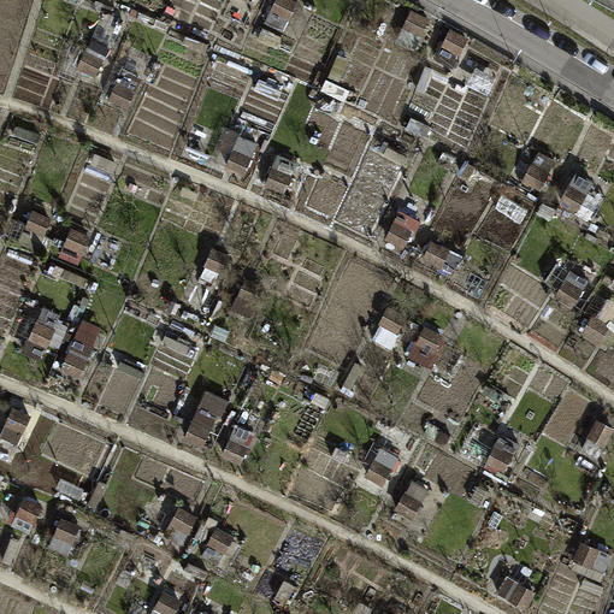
[(275,0),(264,24),(283,34),(297,1),(294,0),(275,0)]
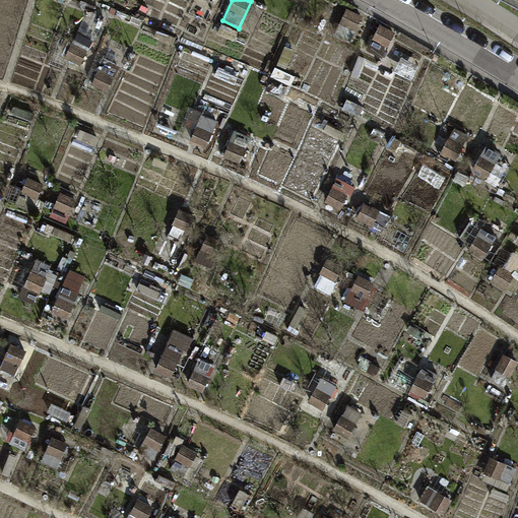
[(333,36),(349,43),(362,17),(344,9),(333,36)]
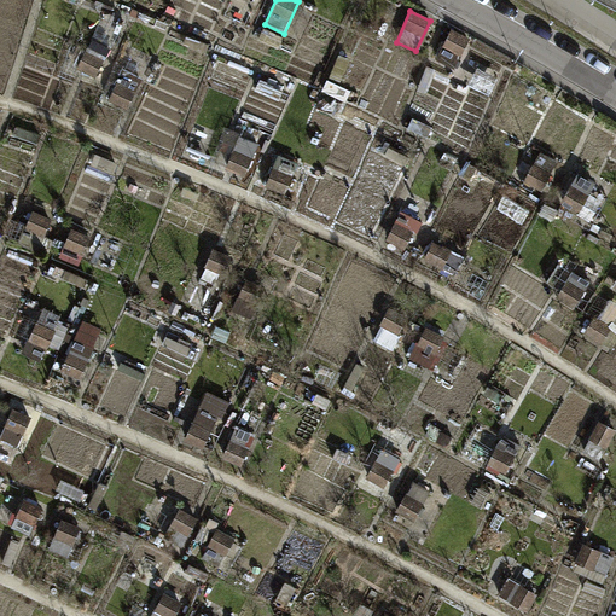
[(435,56),(453,67),(469,41),(449,30),(435,56)]
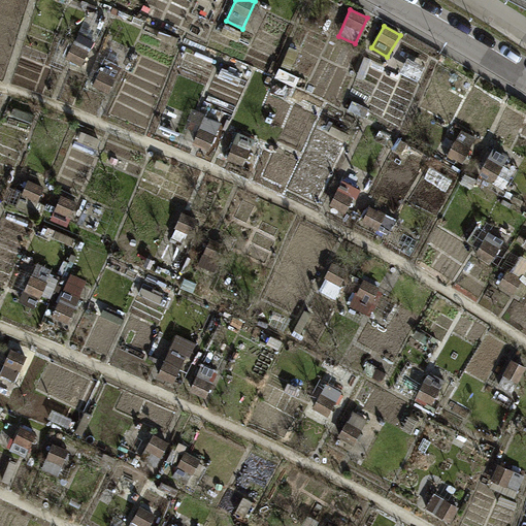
[(65,59),(80,67),(88,53),(72,44),(65,59)]
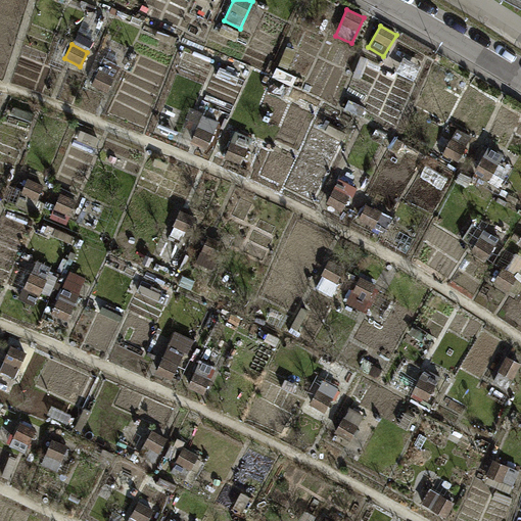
[(414,82),(421,66),(403,58),(395,73),(414,82)]
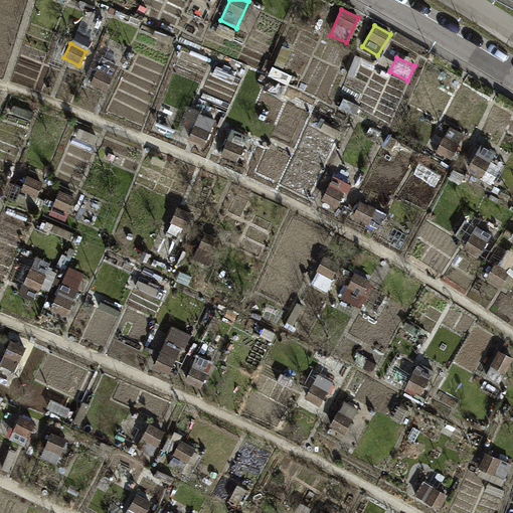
[(90,84),(106,90),(111,75),(96,69),(90,84)]
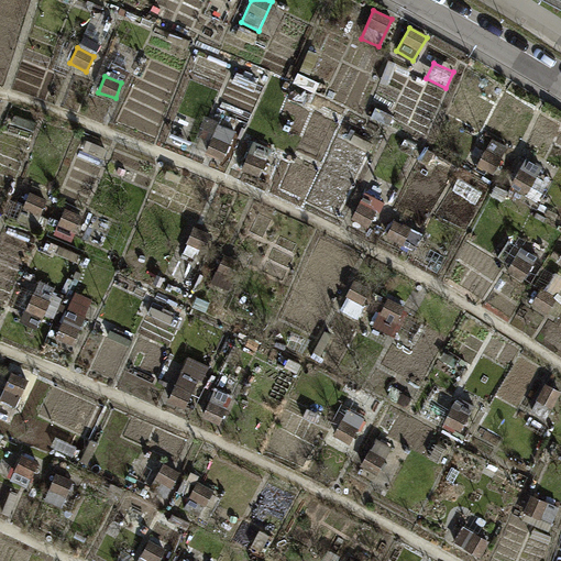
[(33,132),(35,123),(12,116),(10,125),(33,132)]
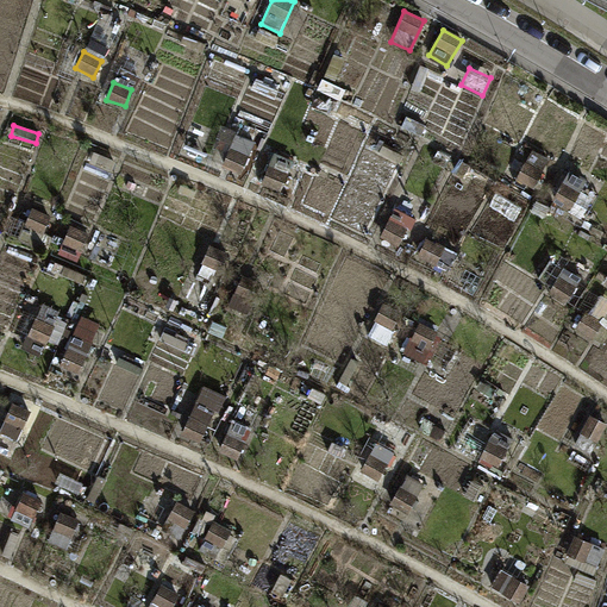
[(588,144),(599,149),(605,136),(594,132),(588,144)]
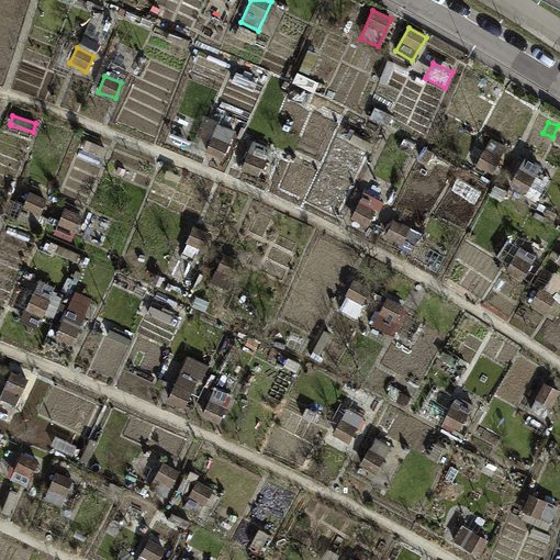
[(204,154),(221,161),(232,135),(216,127),(204,154)]
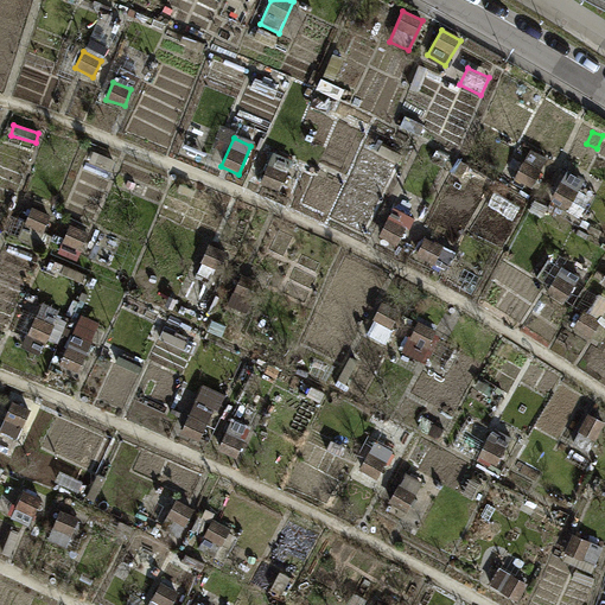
[(376,153),(397,165),(401,158),(380,146),(376,153)]
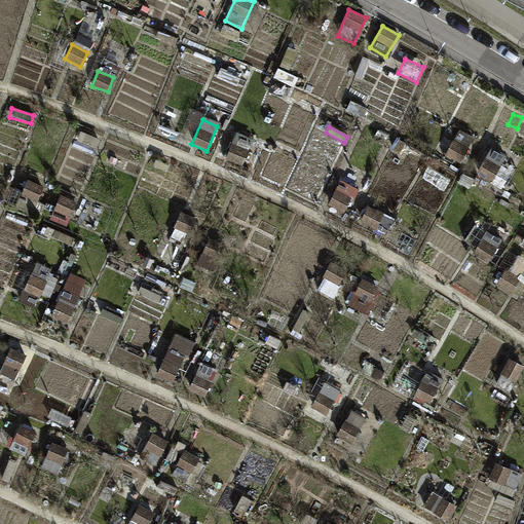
[(445,156),(460,163),(474,138),(458,129),(445,156)]
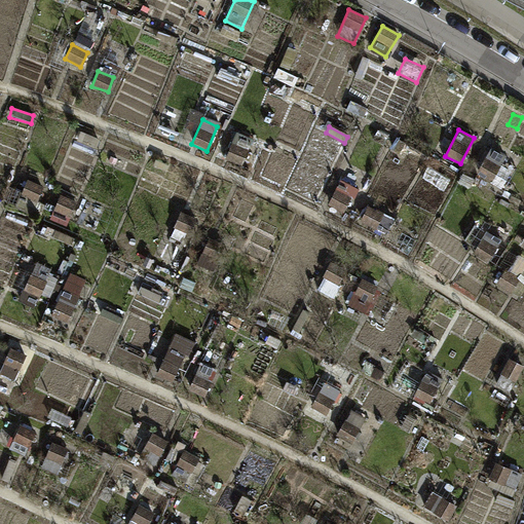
[(96,150),(100,139),(81,132),(77,143),(96,150)]
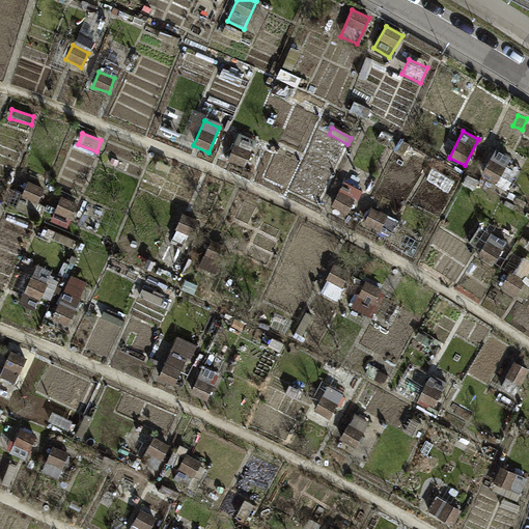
[(251,152),(234,145),(227,160),(244,167),(251,152)]
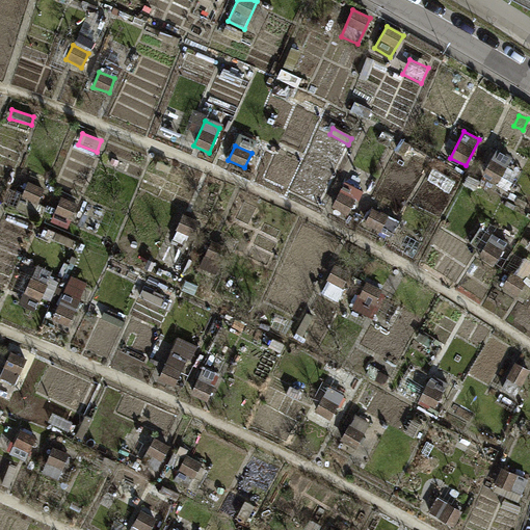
[(482,174),(499,183),(512,158),(497,149),(482,174)]
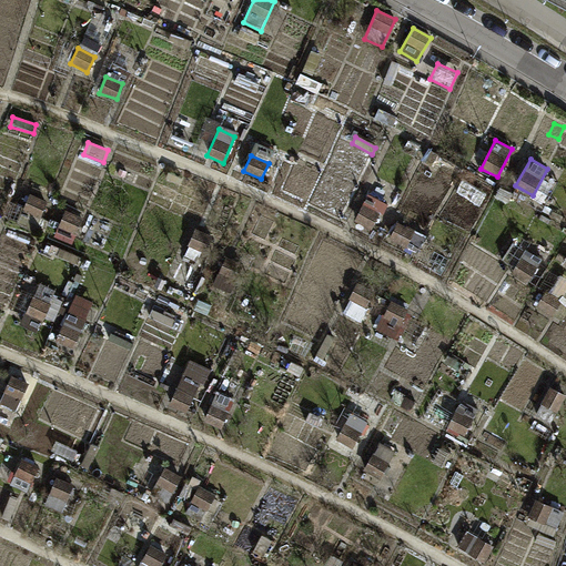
[(22,211),(40,218),(46,202),(28,195),(22,211)]
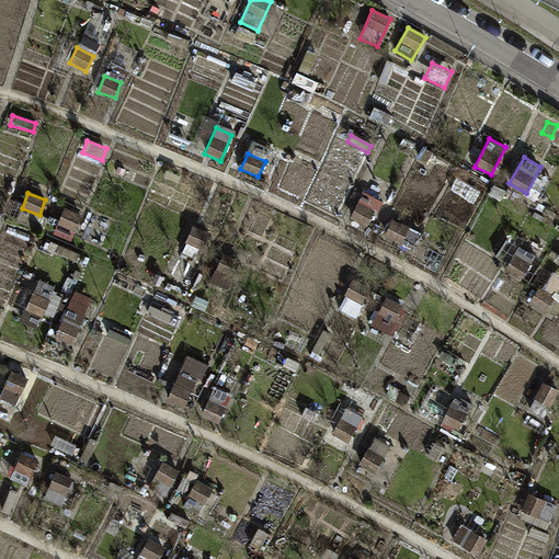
[(349,218),(366,227),(375,210),(357,202),(349,218)]
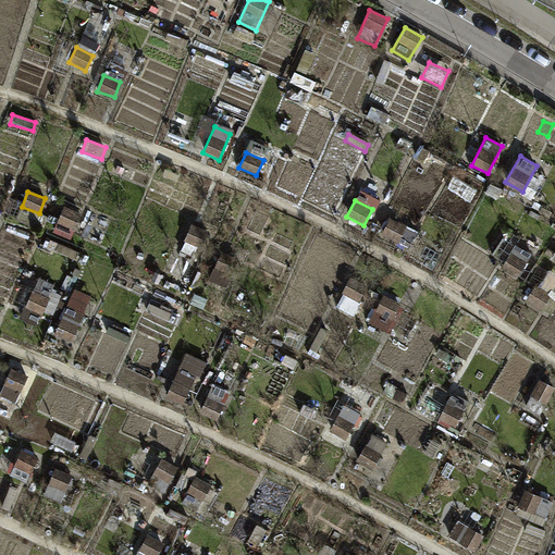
[(53,232),(71,239),(82,214),(64,207),(53,232)]
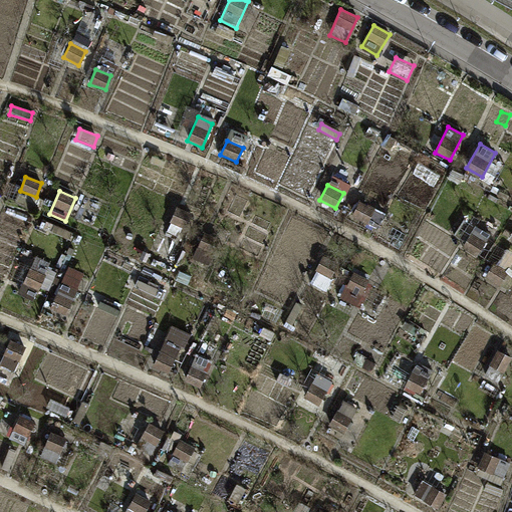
[(352,217),(377,229),(385,214),(359,202),(352,217)]
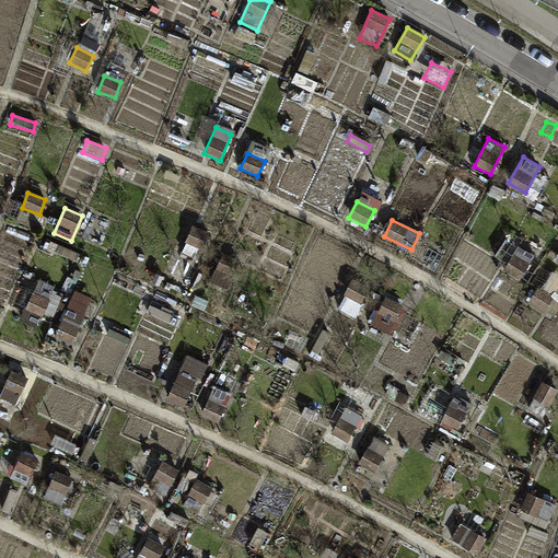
[(185,243),(201,250),(209,233),(193,227),(185,243)]
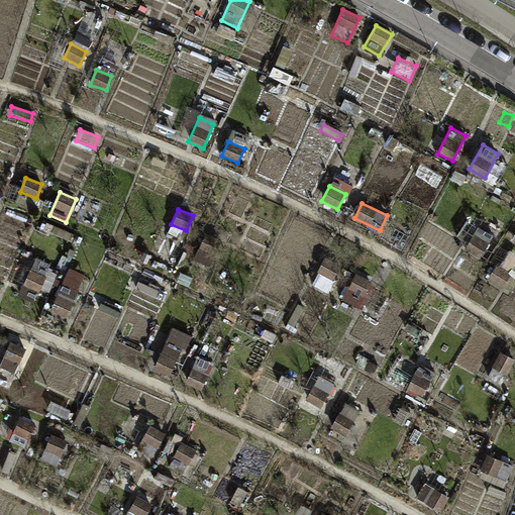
[(69,241),(72,235),(53,226),(49,232),(69,241)]
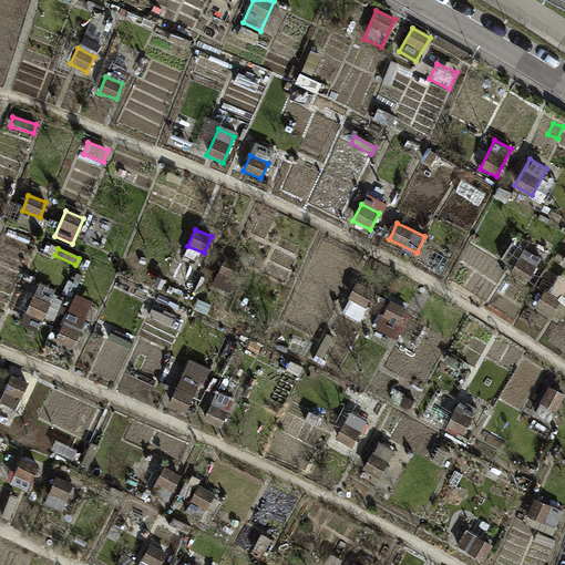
[(509,273),(525,284),(540,260),(523,249),(509,273)]
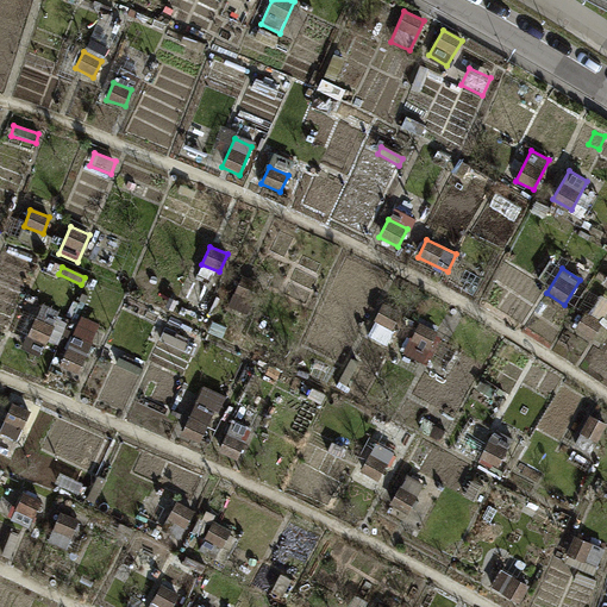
[(229,307),(246,315),(261,285),(244,276),(229,307)]
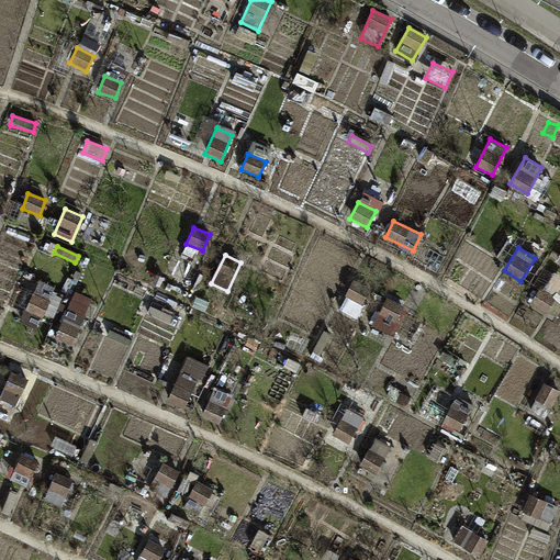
[(19,322),(34,329),(42,314),(52,318),(60,299),(52,294),(55,287),(40,279),(19,322)]
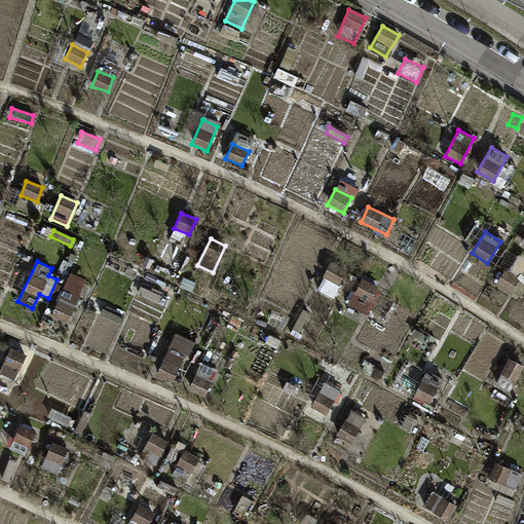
[(316,291),(333,299),(346,271),(330,263),(316,291)]
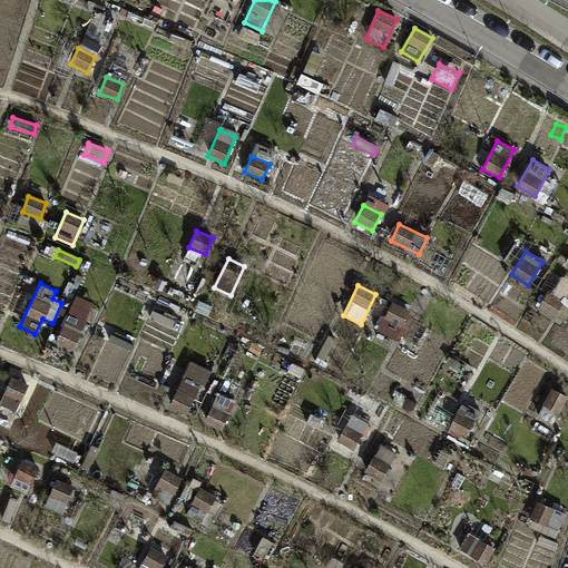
[(538,307),(554,316),(562,303),(546,293),(538,307)]
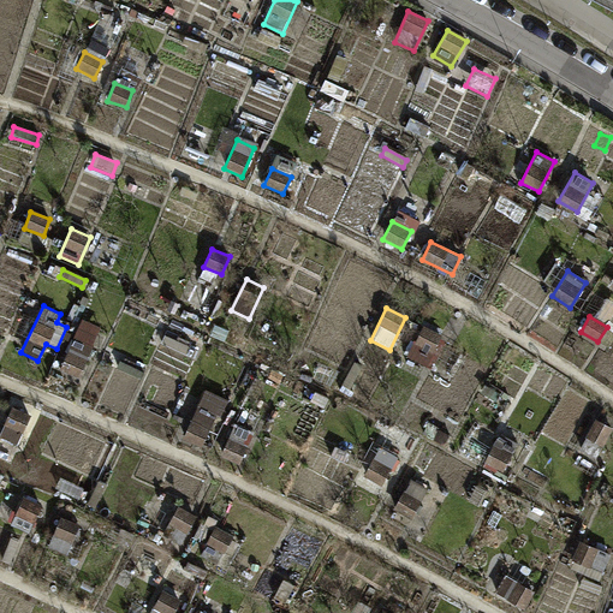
[(210,337),(222,341),(227,329),(214,326),(210,337)]
